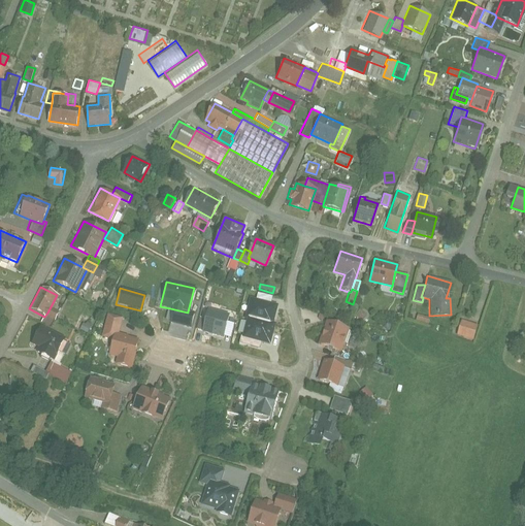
[(248,297),(242,316),(244,317),(271,323),(276,304),(248,297)]
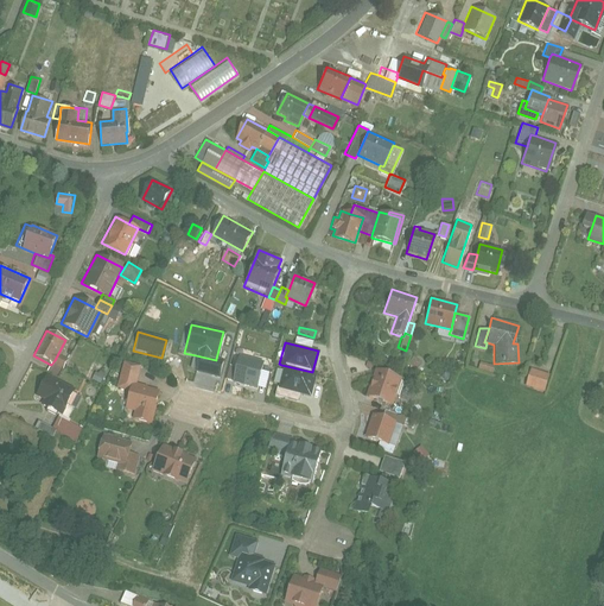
[(420,361),(413,354),(407,361),(414,367),(420,361)]
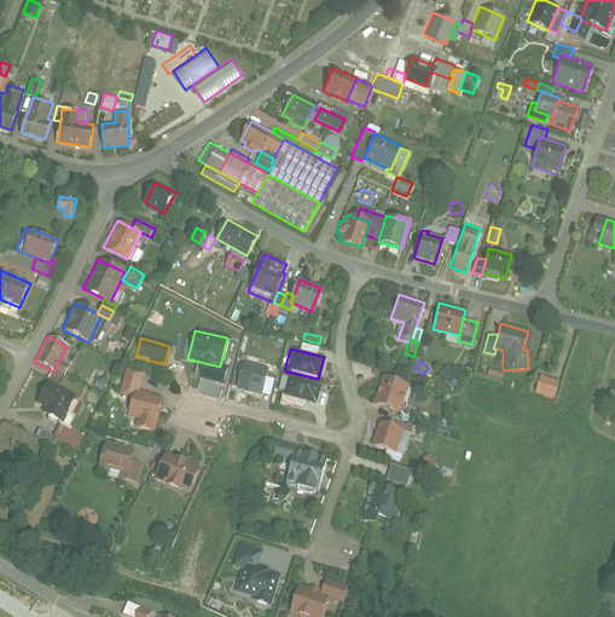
[(220,367),(199,362),(196,379),(221,385),(225,367),(220,365),(220,367)]
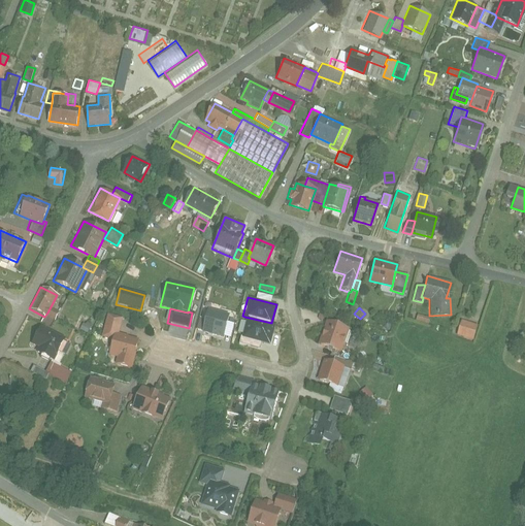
[(221,338),(227,315),(206,308),(199,332),(221,338)]
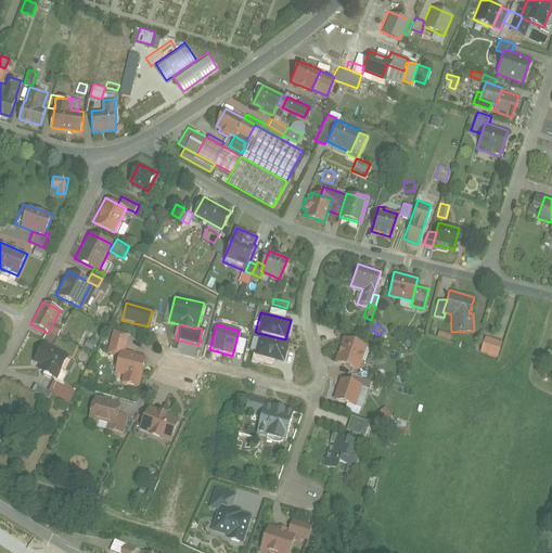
[(59,333),(50,329),(47,333),(45,332),(40,339),(52,346),(59,333)]
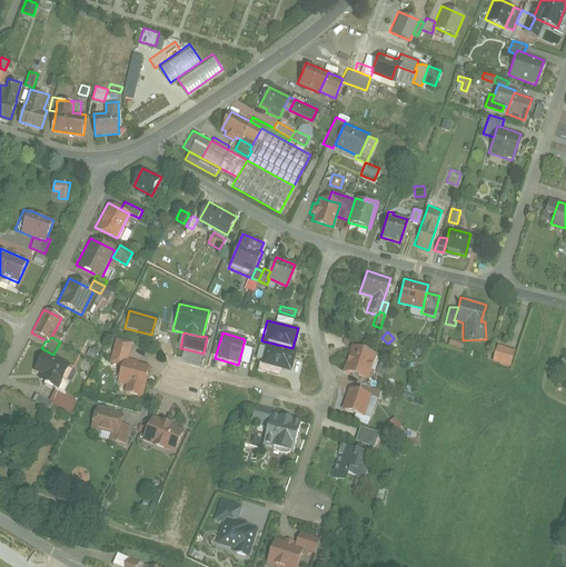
[(463,341),(449,337),(447,344),(459,348),(463,341)]
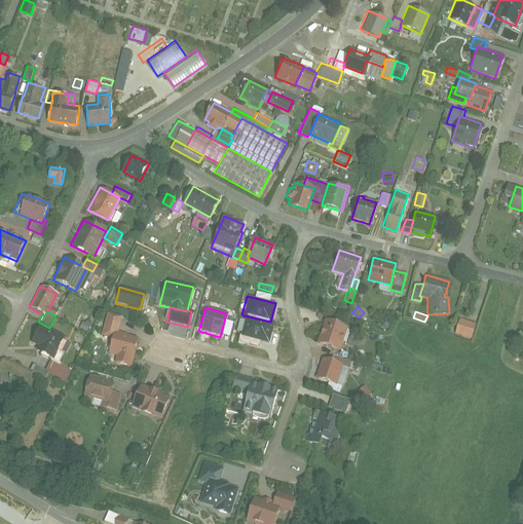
[(105,314),(100,337),(113,340),(115,333),(118,334),(122,319),(105,314)]
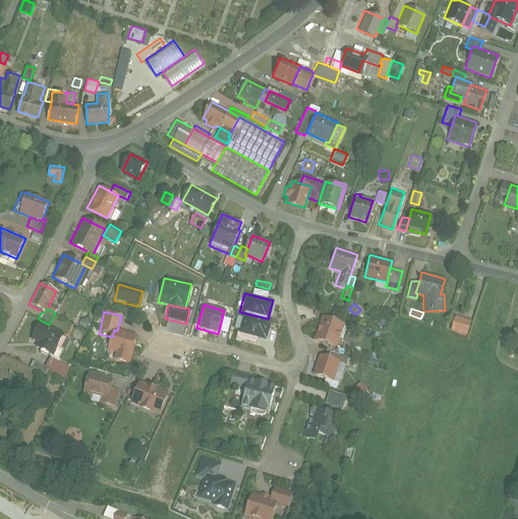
[(268,319),(241,312),(236,332),(265,339),(270,320),(268,319)]
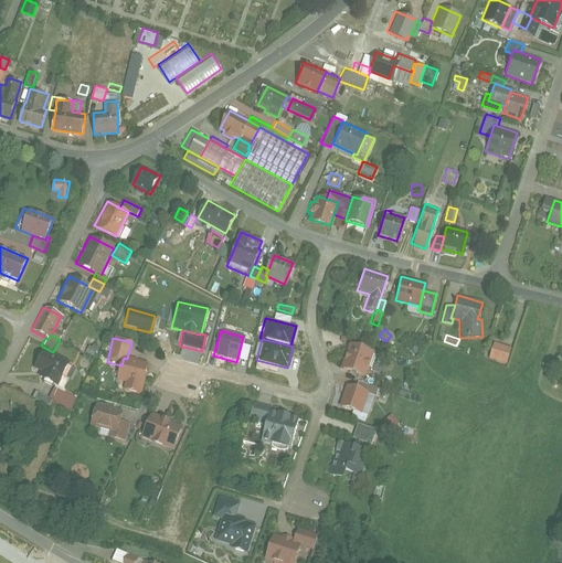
[(510,347),(492,341),(487,358),(505,363),(510,347)]
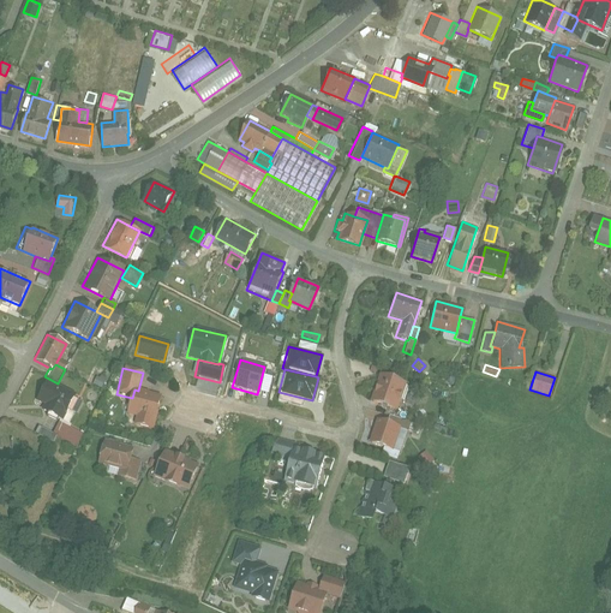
[(405,382),(378,374),(370,400),(396,410),(405,382)]
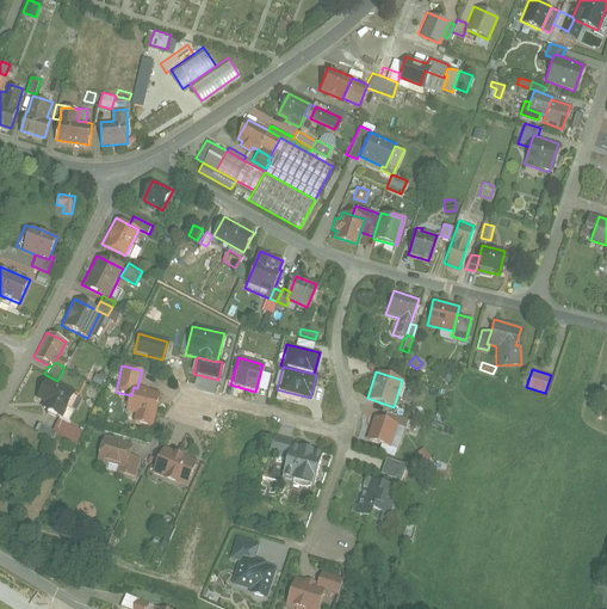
[(78,395),(48,381),(38,401),(47,405),(42,413),(61,423),(67,411),(69,412),(78,395)]
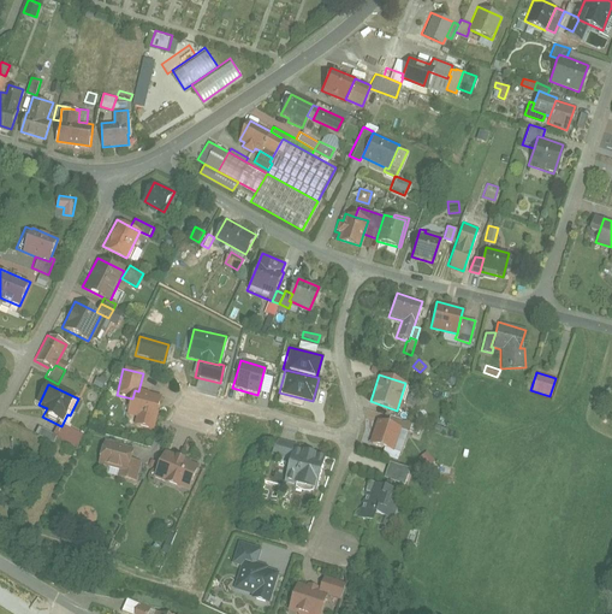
[(132,399),(128,417),(135,419),(134,425),(153,431),(162,399),(138,391),(135,390),(132,399)]
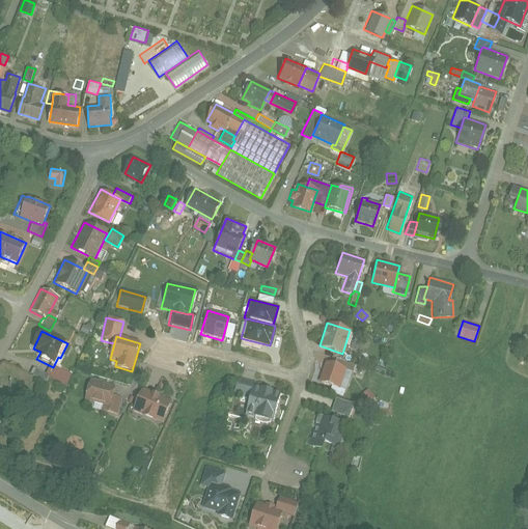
[(331,364),(325,362),(317,382),(339,389),(349,362),(334,357),(331,364)]
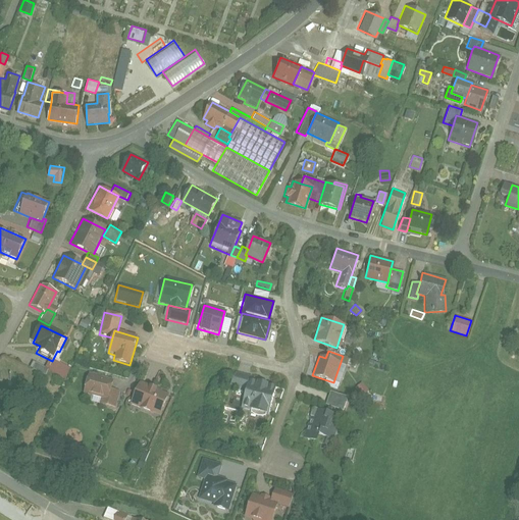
[(348,357),(346,365),(358,369),(361,361),(348,357)]
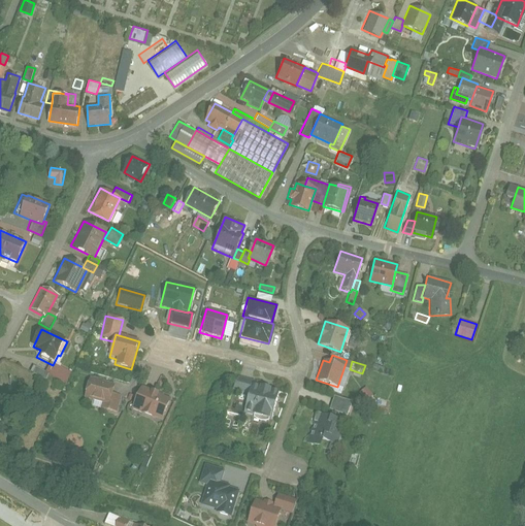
[(70,375),(50,365),(44,376),(47,377),(65,386),(70,375)]
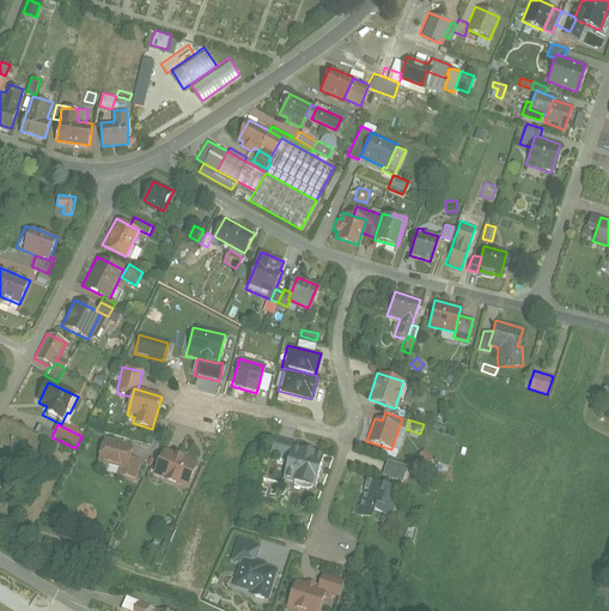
[(53,443),(55,439),(52,437),(38,430),(36,435),(53,443)]
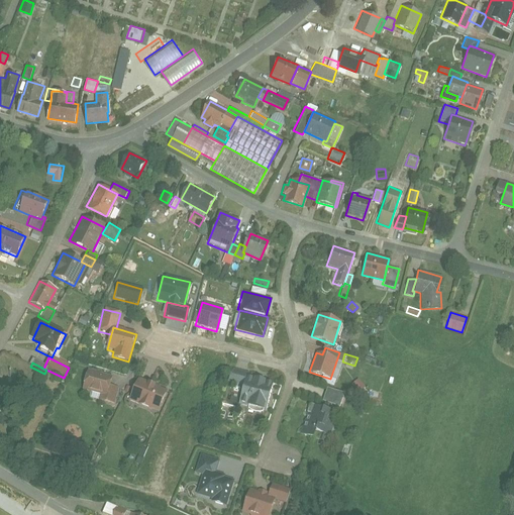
[(119,381),(87,373),(82,393),(100,397),(99,403),(113,407),(119,381)]
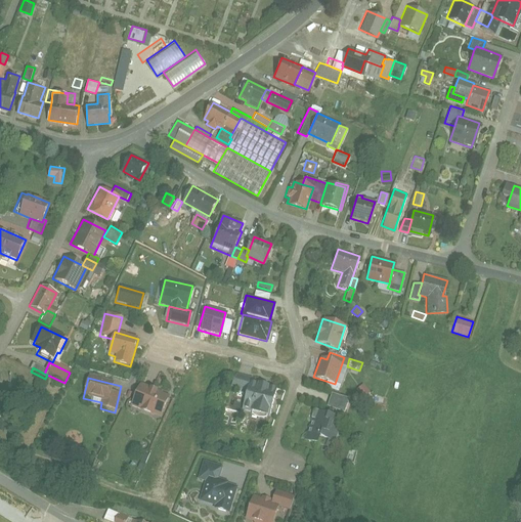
[(362,383),(356,390),(364,397),(371,391),(362,383)]
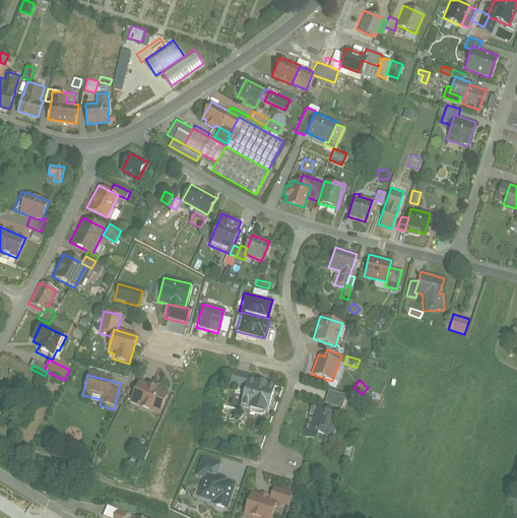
[(275,387),(247,381),(242,402),(252,404),(250,412),(268,416),(275,387)]
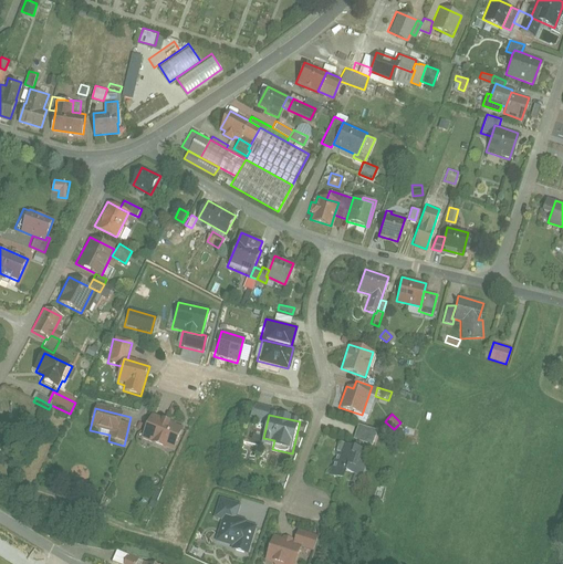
[(184,430),(153,417),(142,444),(173,457),(184,430)]
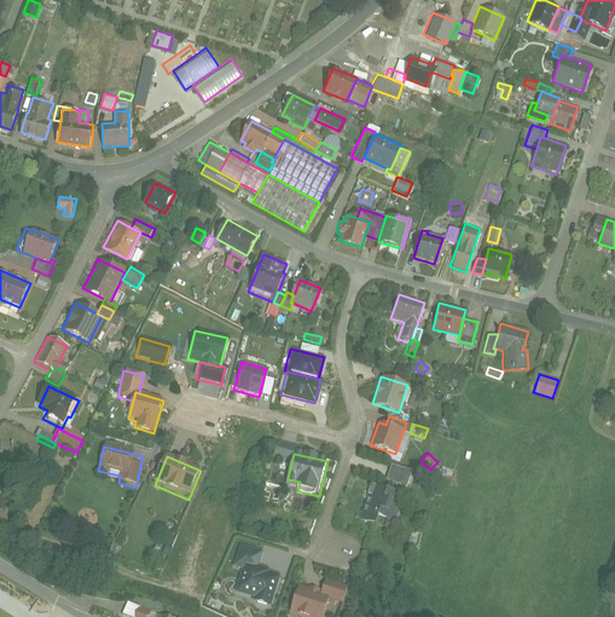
[(411,472),(389,465),(384,482),(405,489),(411,472)]
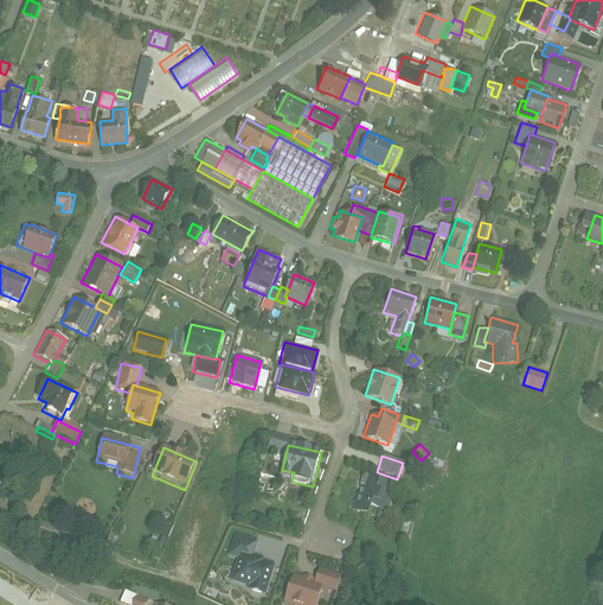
[(390,485),(363,476),(350,513),(378,522),(390,485)]
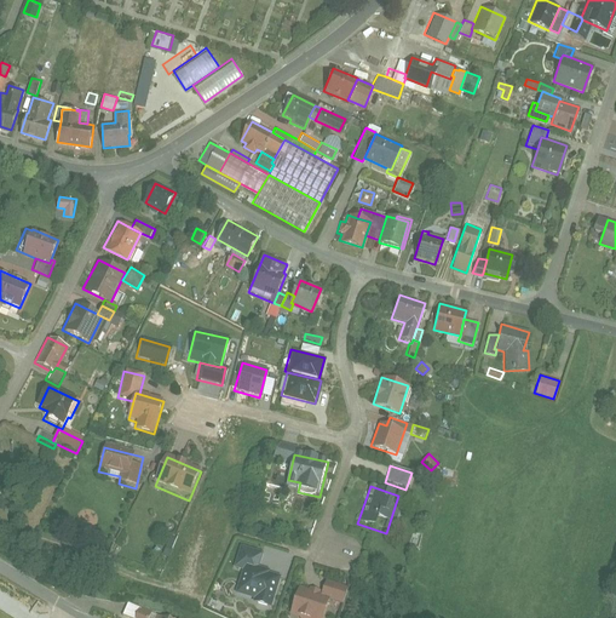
[(241,567),(255,571),(260,555),(237,548),(231,570),(240,572),(241,567)]
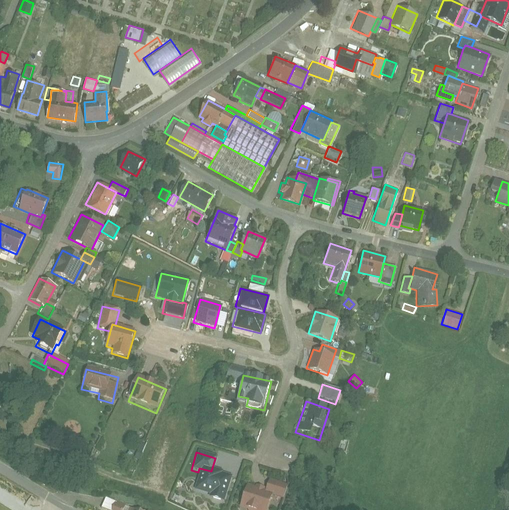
[(198,472),(193,492),(208,496),(207,499),(222,503),(229,477),(219,475),(219,473),(211,471),(199,468),(198,472)]
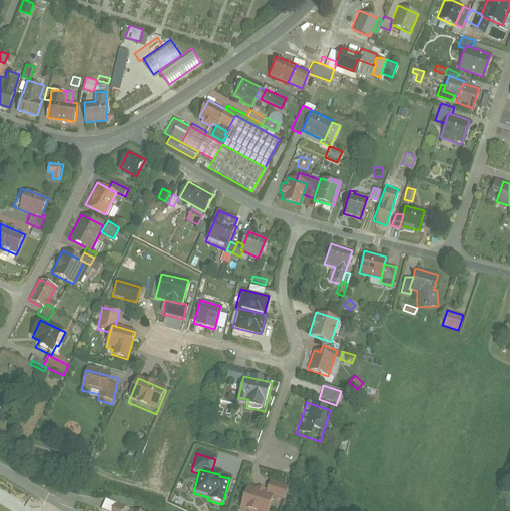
[(271,485),(267,496),(247,490),(241,510),(270,510),(273,500),(285,503),(289,490),(271,485)]
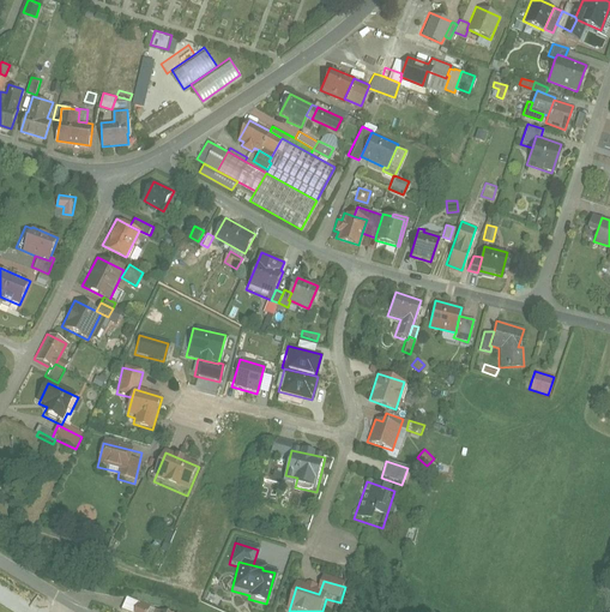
[(145,611),(146,610),(134,605),(134,603),(122,599),(119,611),(122,611),(145,611)]
